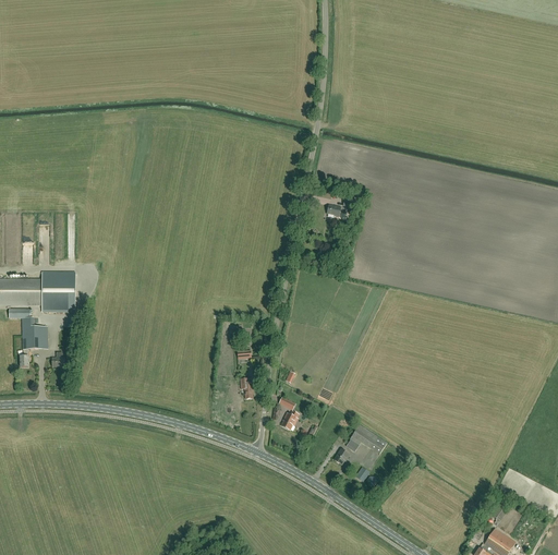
[(346,212),(346,207),(341,206),(341,205),(338,204),(338,205),(329,203),(327,212),(339,214),(340,210),(346,212)]
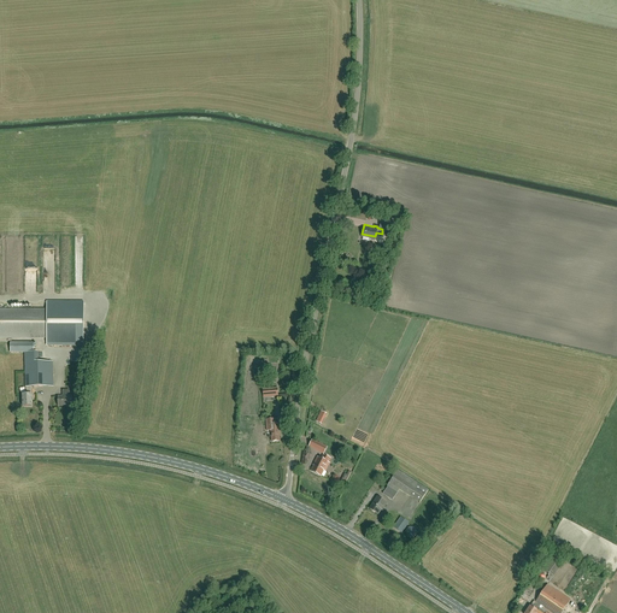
[(0,334),(46,335),(46,342),(83,342),(83,299),(46,299),(46,306),(0,305),(0,334)]
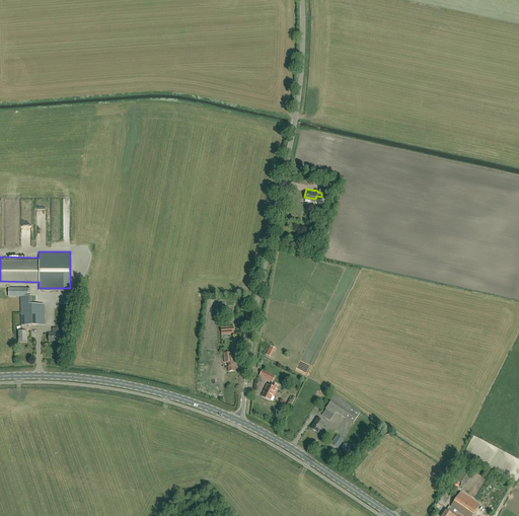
[(26,323),(45,322),(45,302),(31,302),(31,294),(28,294),(28,286),(8,286),(9,294),(21,294),(21,329),(18,329),(19,340),(26,340),(26,323)]
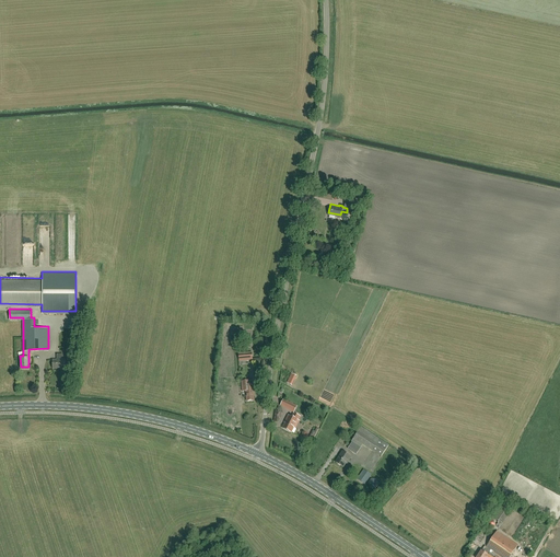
[(70,359),(70,354),(62,354),(62,351),(57,351),(57,358),(53,358),(53,367),(65,366),(65,359),(70,359)]
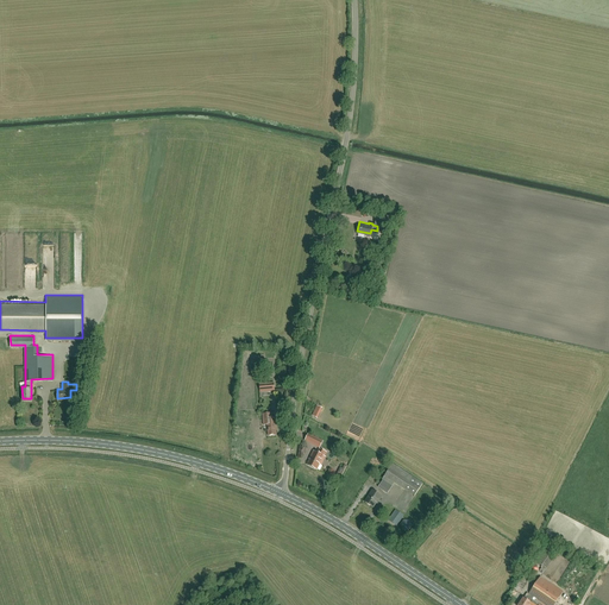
[(271,410),(269,410),(262,411),(263,422),(267,422),(268,433),(276,432),(275,426),(276,426),(275,415),(271,415),(271,410)]
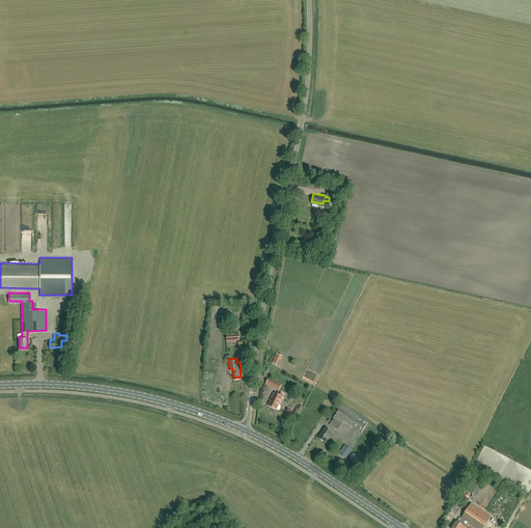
[(271,385),(278,388),(281,383),(274,379),(269,377),(266,382),(271,385)]
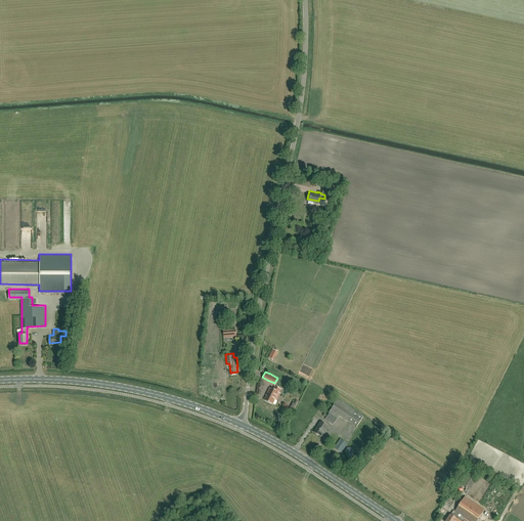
[(274,389),(269,386),(267,391),(268,391),(264,398),(272,401),(274,397),(276,398),(279,393),(277,392),(278,391),(277,390),(279,387),(276,385),(274,389)]
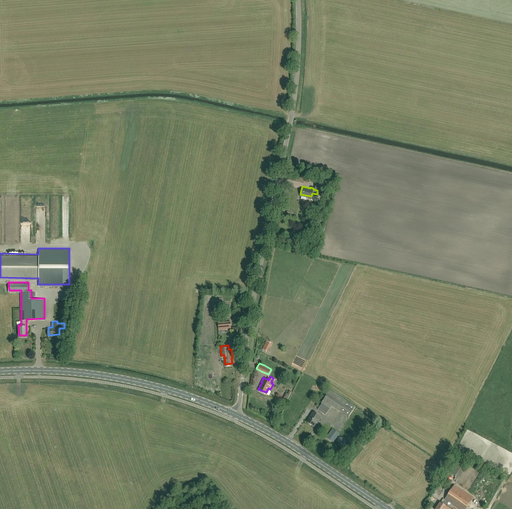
[(321,401),(330,407),(331,404),(340,410),(347,399),(330,388),(321,401)]
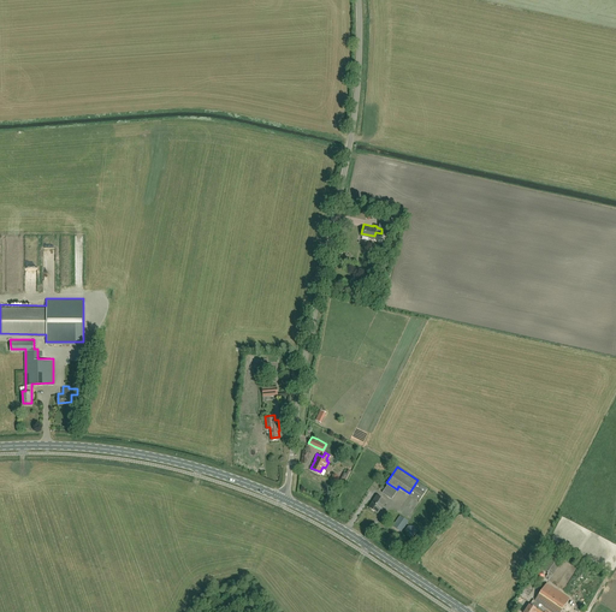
[(377,493),(369,505),(377,511),(380,506),(381,507),(386,499),(377,493)]
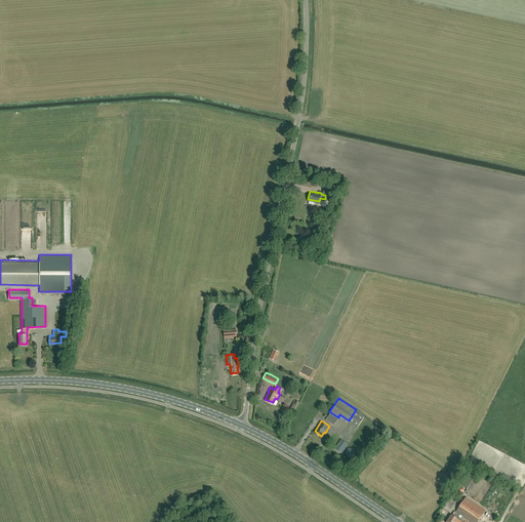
[(341,451),(353,436),(351,435),(352,434),(347,430),(346,432),(345,431),(334,446),(341,451)]
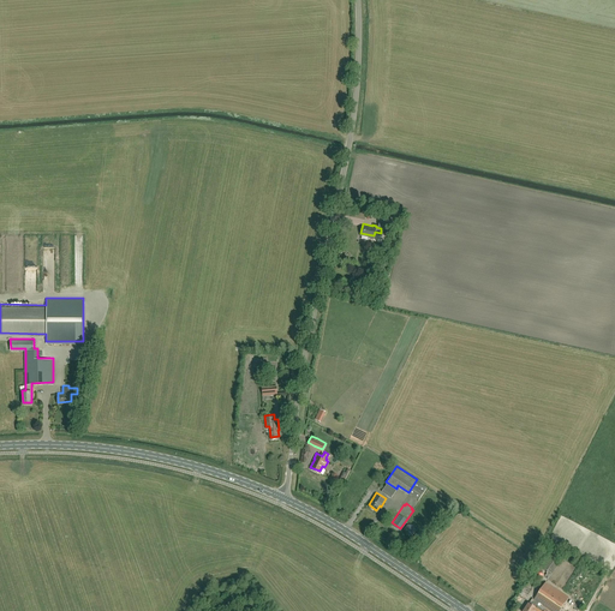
[(406,529),(415,532),(417,525),(408,521),(406,529)]
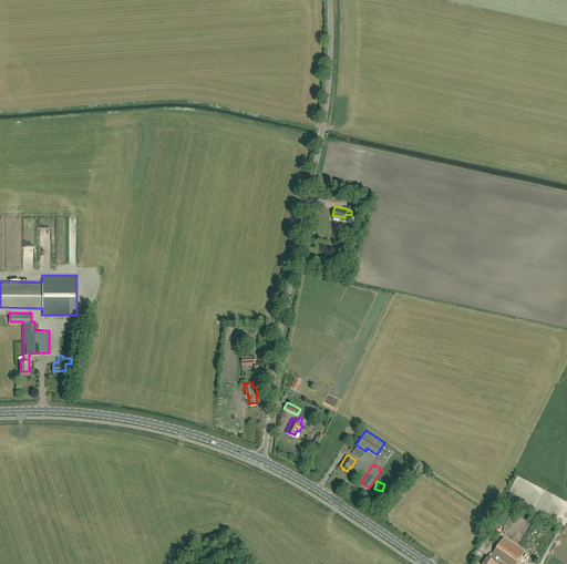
[(508,527),(517,513),(506,505),(496,520),(508,527)]
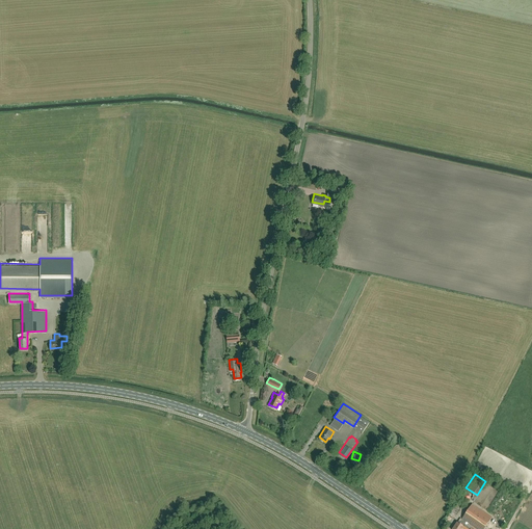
[(496,510),(498,511),(508,495),(502,492),(490,510),(495,512),(496,510)]
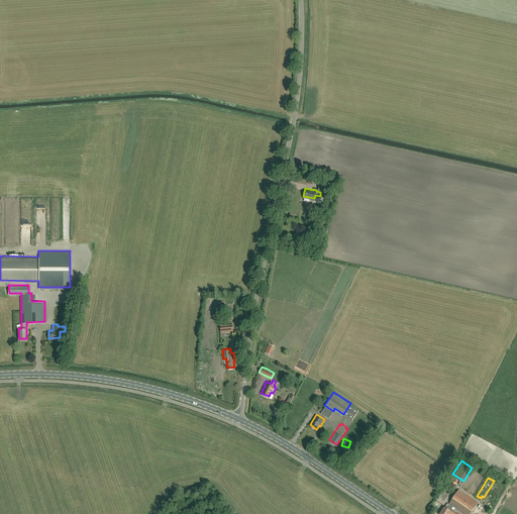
[(467,513),(469,513),(478,501),(463,491),(463,490),(458,487),(448,502),(447,501),(444,506),(444,505),(439,513),(440,513),(455,513),(456,513),(455,513),(457,511),(451,507),(453,505),(467,513)]
